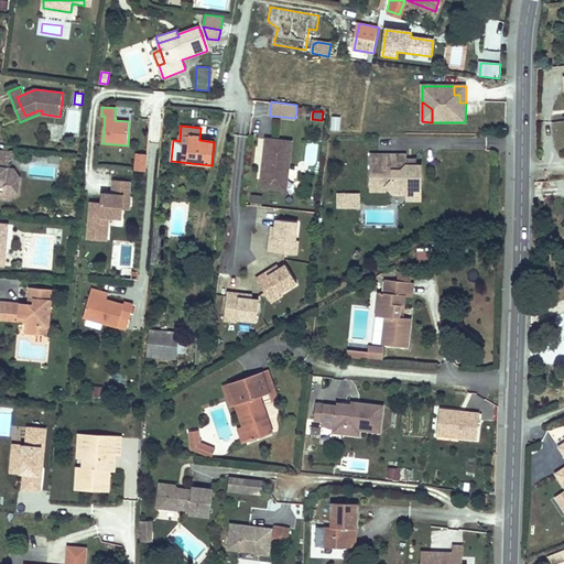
[(286,182),(291,142),(267,139),(266,149),(268,149),(266,166),(263,166),(261,187),(281,190),(282,181),(286,182)]
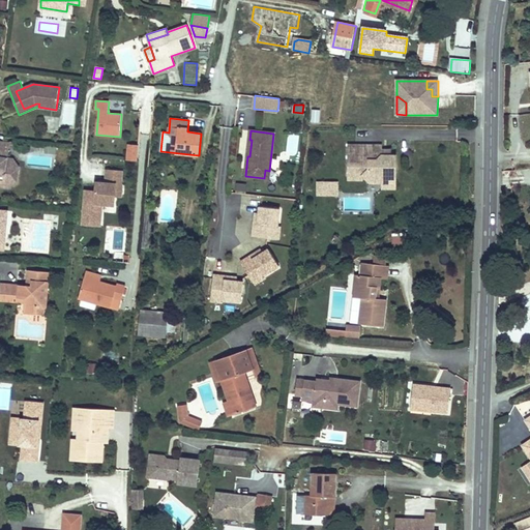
[(19,167),(13,159),(7,157),(9,142),(0,140),(0,179),(2,180),(8,188),(17,183),(19,167)]
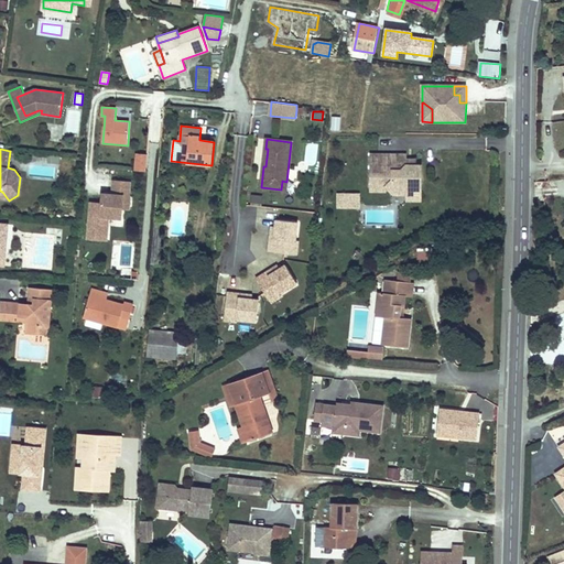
[(147,171),(149,155),(138,154),(137,170),(147,171)]
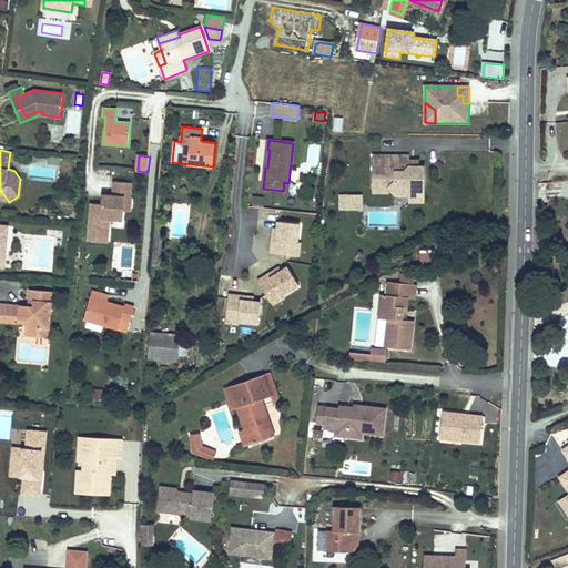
[(424,193),(425,166),(419,166),(409,166),(409,160),(409,156),(374,156),(373,188),(389,188),(395,194),(397,195),(408,195),(413,195),(413,193),(424,193)]
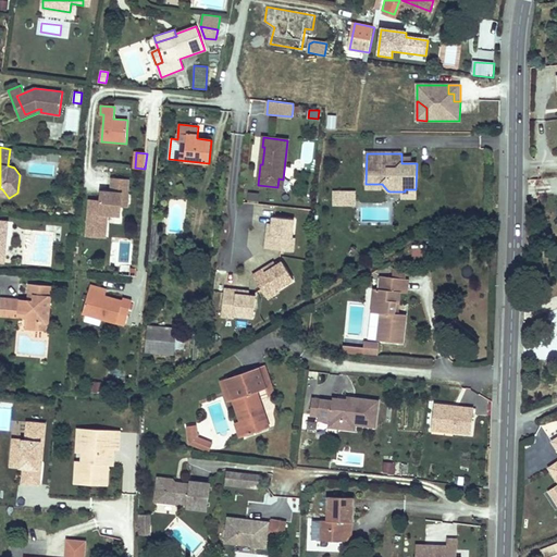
[(120,215),(122,193),(128,194),(128,193),(127,193),(128,178),(112,177),(111,192),(103,190),(103,197),(100,197),(100,199),(99,213),(108,214),(120,215)]
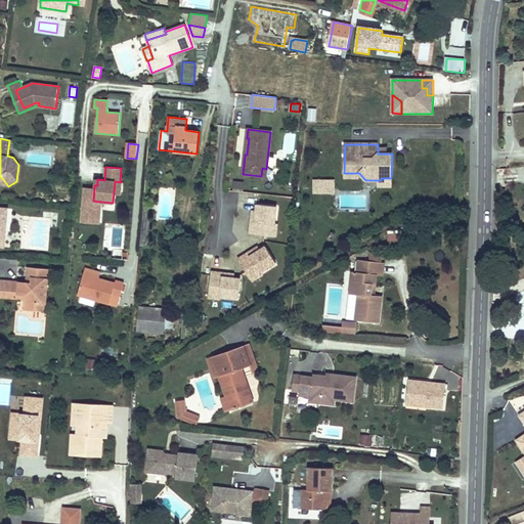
[(391,187),(391,178),(381,178),(381,180),(377,180),(377,187),(391,187)]
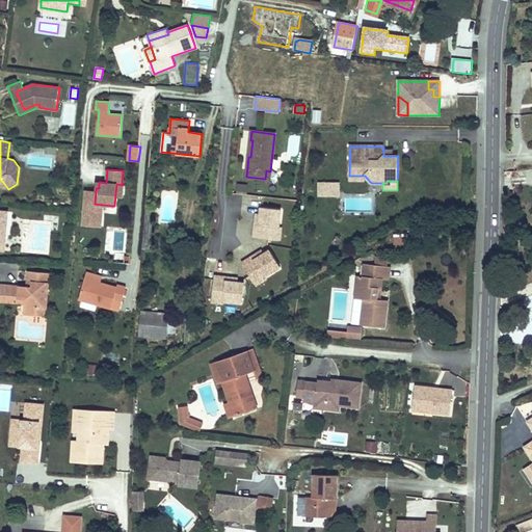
[(247,192),(248,185),(238,184),(237,191),(247,192)]
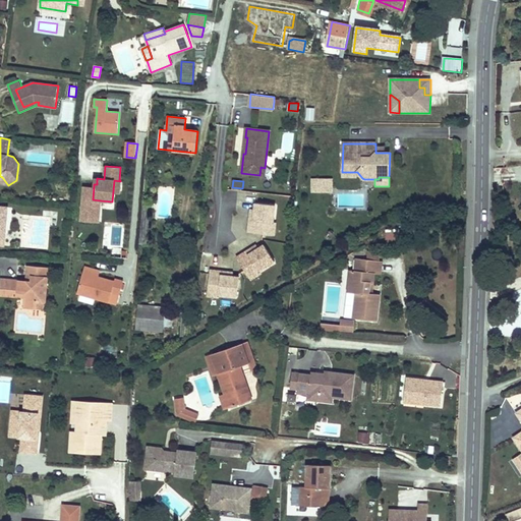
[(93,199),(94,186),(83,185),(81,219),(99,220),(101,200),(93,199)]
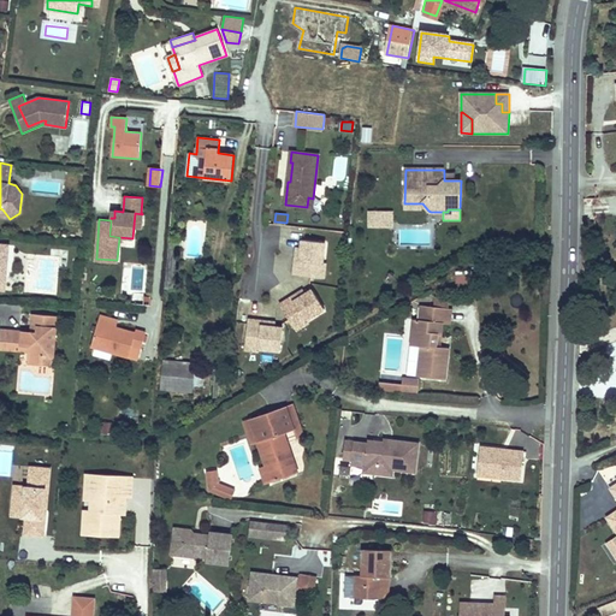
[(325,242),(302,240),(300,255),(296,255),(294,274),(313,277),(314,264),(323,265),(325,242)]
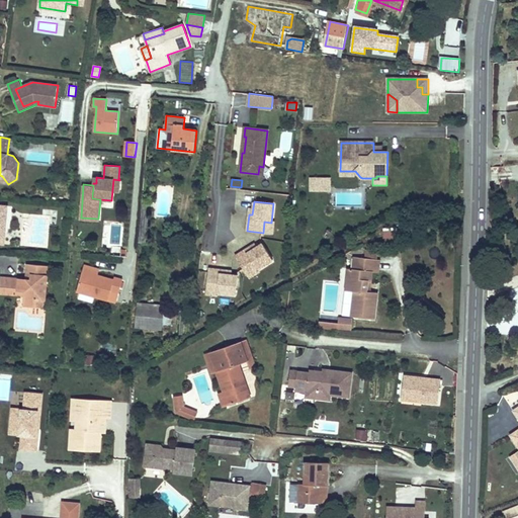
[(271,223),(264,222),(263,233),(272,234),(273,223),(271,223)]
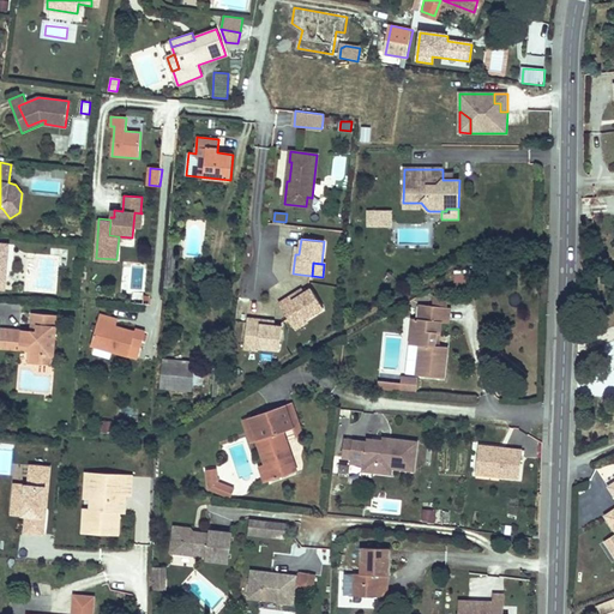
[(467,289),(465,281),(471,277),(470,272),(455,274),(456,290),(467,289)]
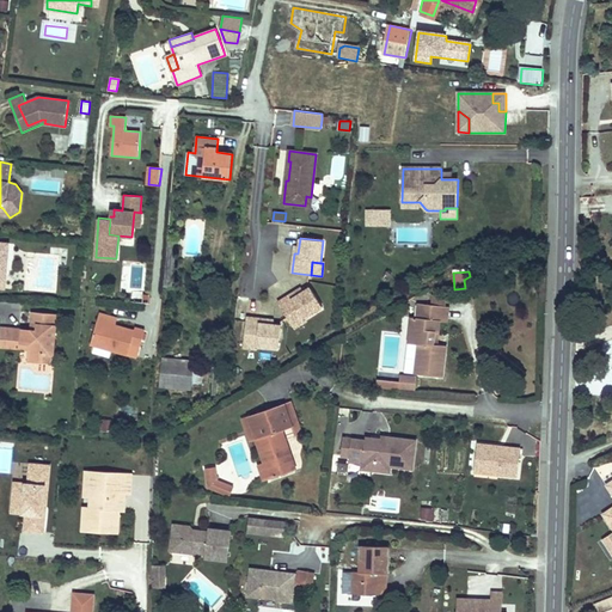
[(323,307),(311,287),(303,292),(297,297),(295,293),(279,303),(289,319),(300,312),(304,319),(323,307)]
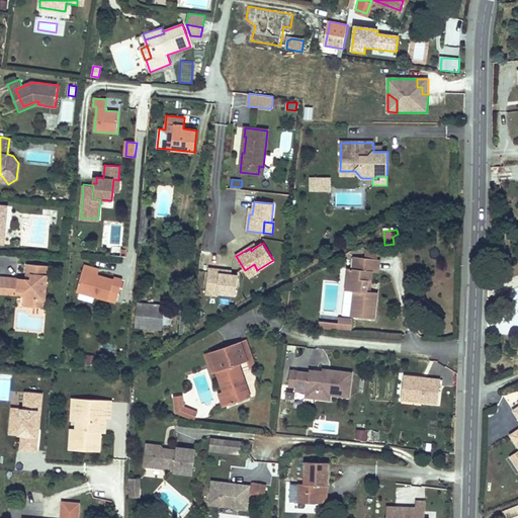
[(377,259),(378,250),(365,249),(364,258),(377,259)]
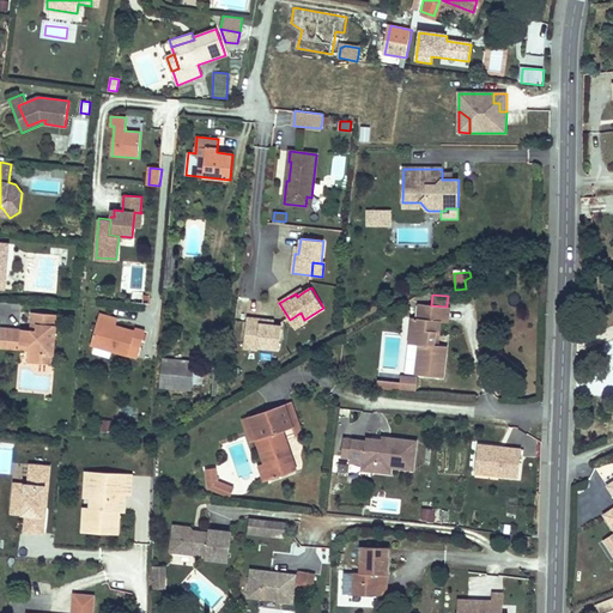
[(426,320),(428,305),(418,304),(417,319),(426,320)]
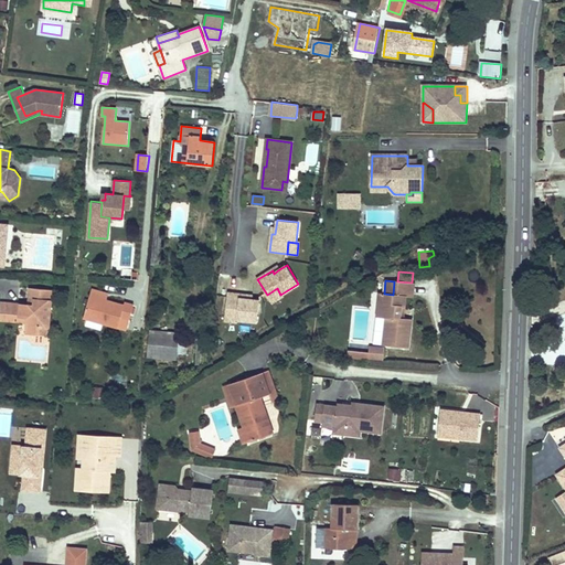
[(400,318),(401,307),(404,307),(405,297),(412,297),(413,283),(397,281),(394,281),(393,295),(384,294),(381,294),(379,317),(387,318),(384,345),(407,348),(411,319),(405,319),(400,318)]
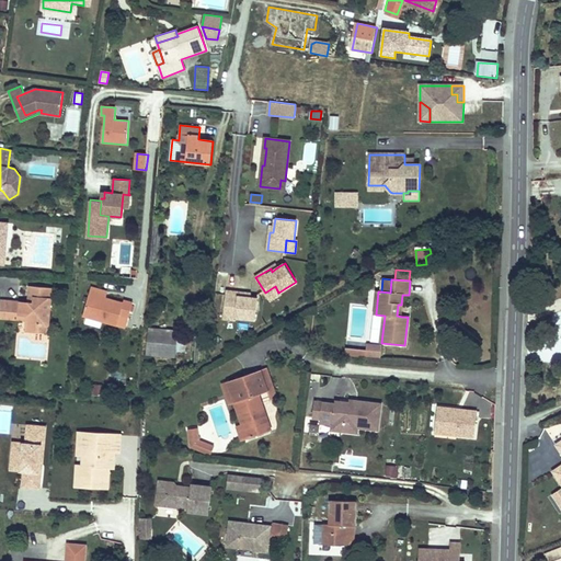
[(48,325),(52,288),(30,286),(29,297),(34,298),(33,304),(29,302),(0,300),(0,302),(0,317),(19,320),(20,315),(27,316),(26,320),(26,330),(38,332),(39,324),(48,325)]
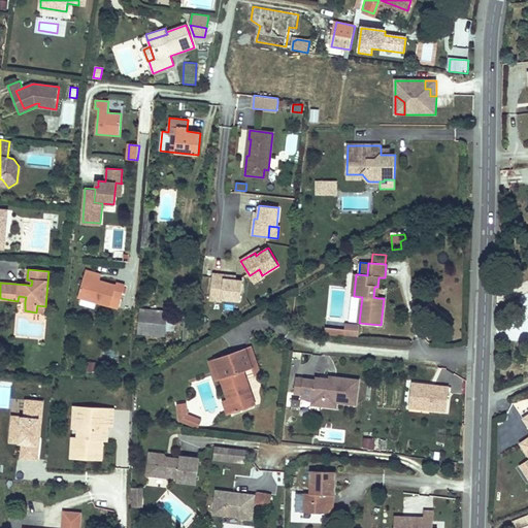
[(100,281),(102,273),(87,269),(85,276),(100,281)]
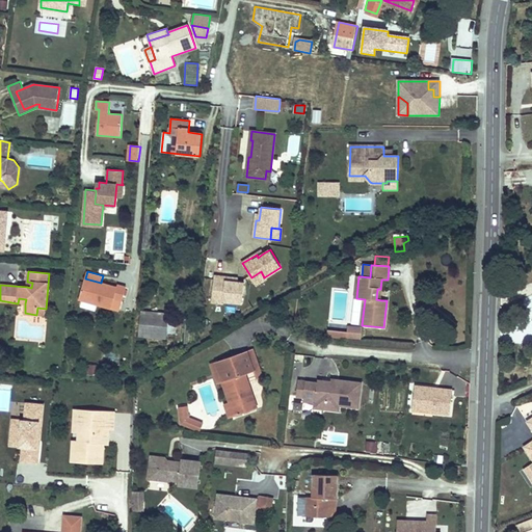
[(264,277),(261,271),(251,277),(257,286),(266,280),(264,277)]
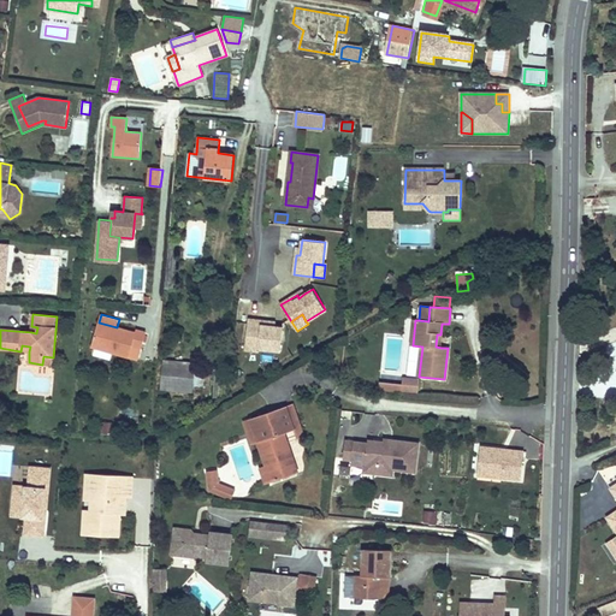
[(280,351),(283,327),(274,326),(267,326),(268,321),(248,320),(247,339),(259,341),(258,349),(280,351)]
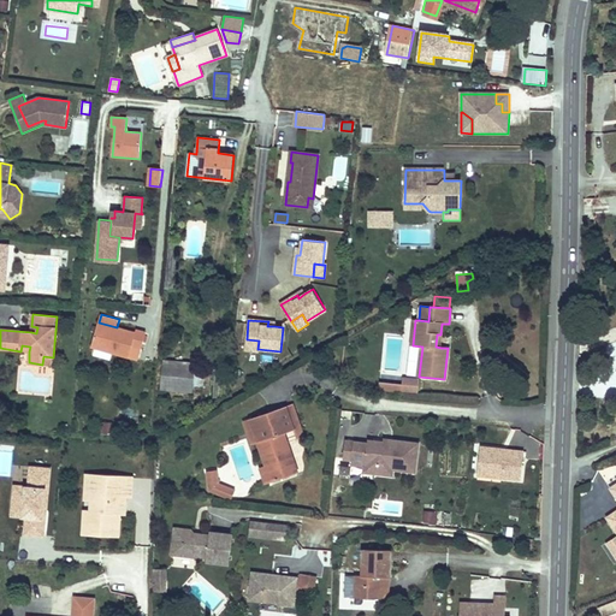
[(141,350),(146,332),(136,330),(135,333),(99,323),(92,345),(128,356),(131,348),(141,350)]
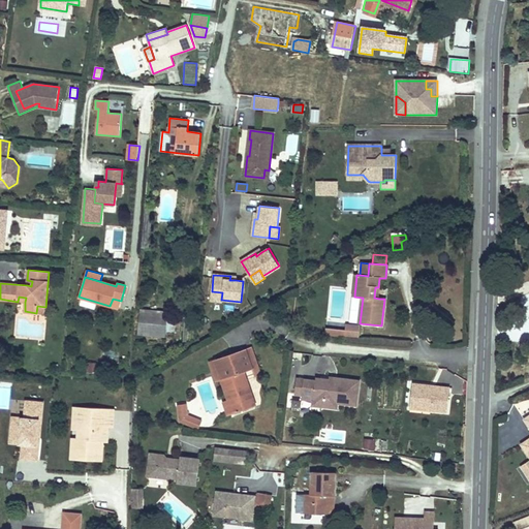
[(221,302),(222,292),(212,291),(211,301),(221,302)]
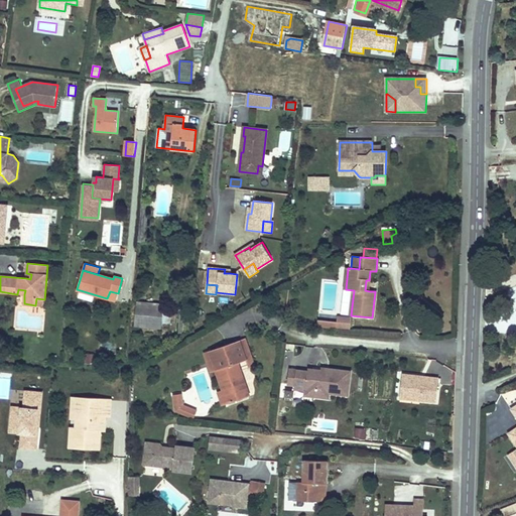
[(116,301),(118,293),(110,291),(107,298),(116,301)]
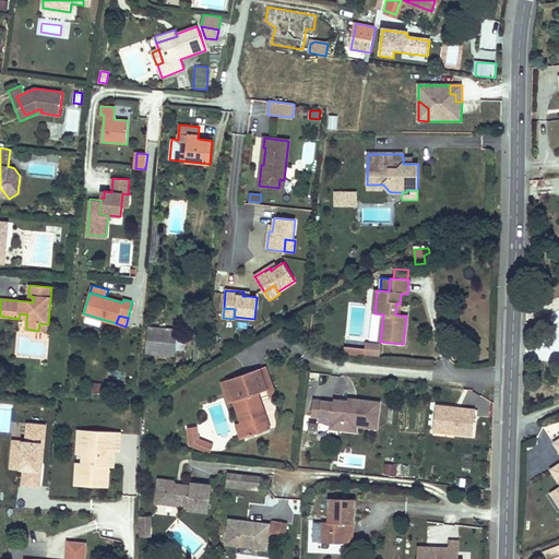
[(174,355),(176,330),(150,328),(146,353),(174,355)]
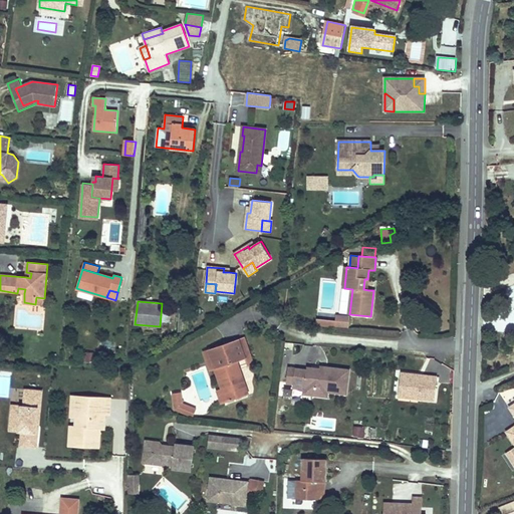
[(349,324),(349,317),(336,315),(335,320),(336,320),(342,321),(342,326),(344,326),(344,323),(349,324)]
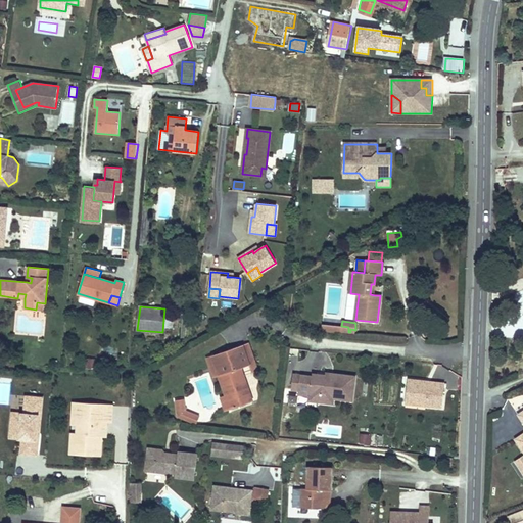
[(341,333),(341,331),(342,326),(341,326),(322,324),(322,331),(341,333)]
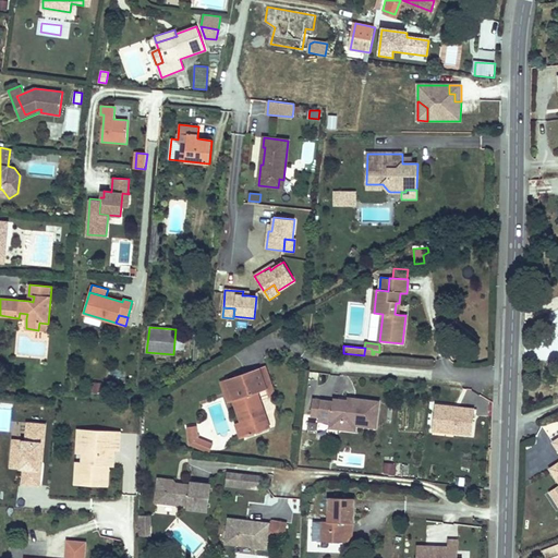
[(277,395),(266,365),(259,367),(267,389),(266,389),(269,398),(277,395)]
